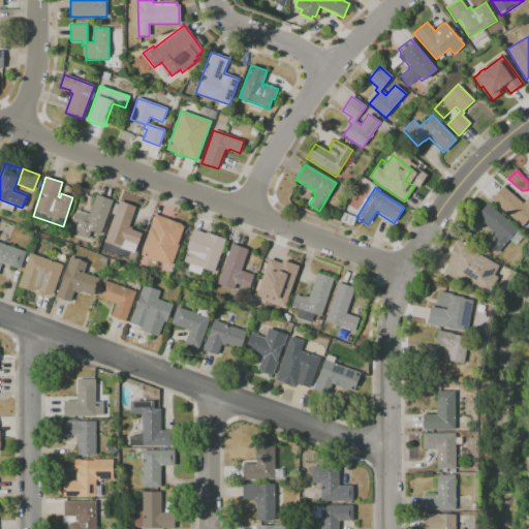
[(503,187),(523,204),(528,196),(528,218),(522,227),(491,200),(503,187)]
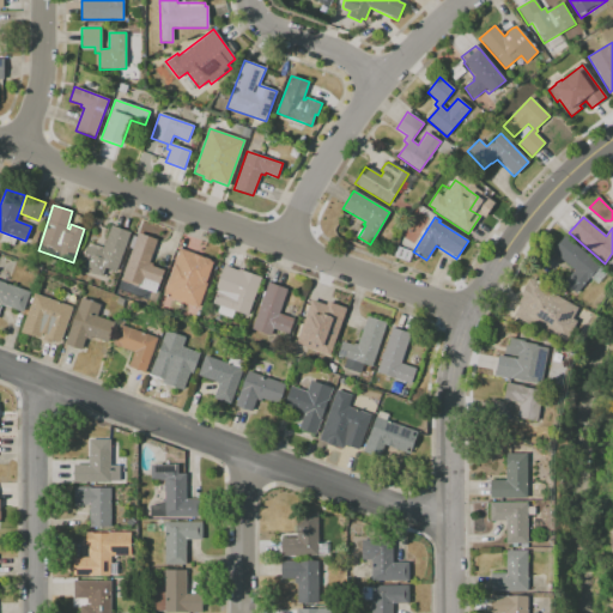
[(83,269),(85,261),(82,260),(86,247),(87,247),(89,243),(103,248),(111,226),(129,232),(115,272),(105,268),(102,277),(83,269)]
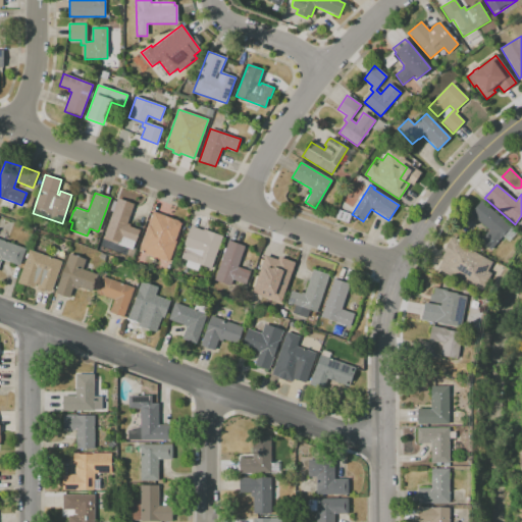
[(103,238),(117,199),(134,204),(126,223),(129,224),(129,226),(140,230),(136,242),(122,237),(120,243),(103,238)]
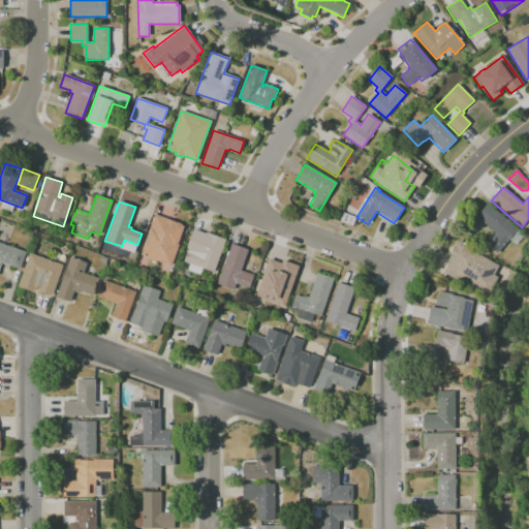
[(488,204),(517,229),(496,253),(486,244),(495,235),(475,217),(488,204)]
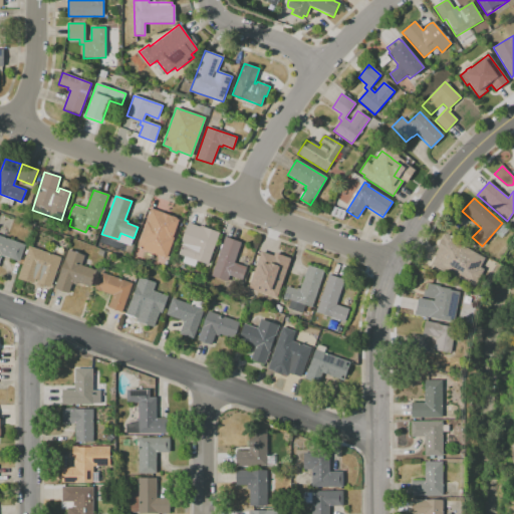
[(332,207),(345,211),(342,221),(329,216),(332,207)]
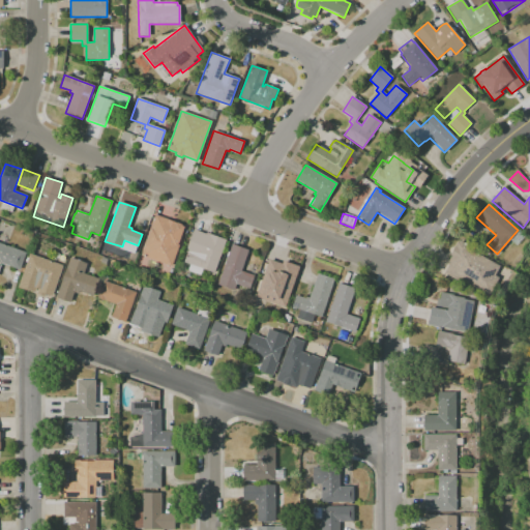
[(141,256),(155,215),(182,225),(182,226),(184,227),(177,245),(179,245),(171,267),(141,256)]
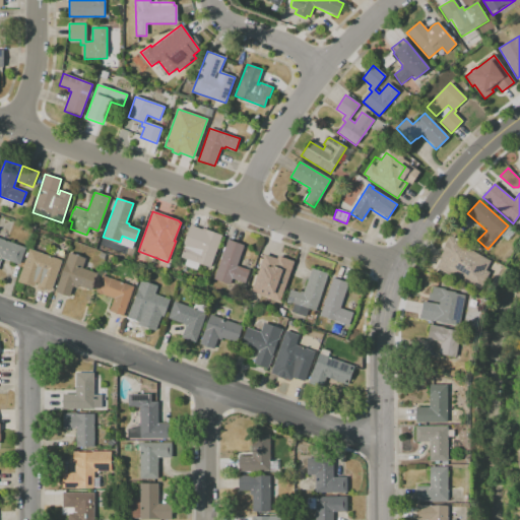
[(190,225),(201,230),(202,229),(221,236),(209,268),(180,257),(184,248),(182,248),(190,225)]
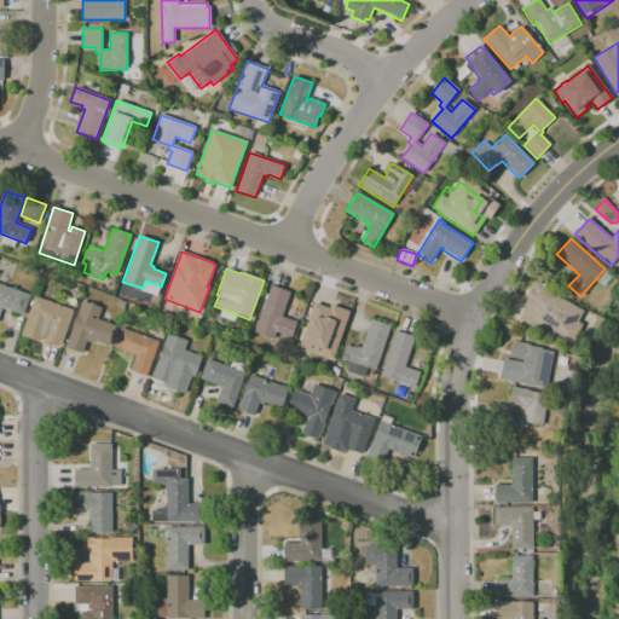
[(519,319),(526,306),(524,305),(527,299),(526,298),(533,283),(536,284),(537,282),(551,289),(551,290),(560,294),(559,298),(584,311),(578,322),(583,324),(571,346),(542,330),(541,331),(519,319)]
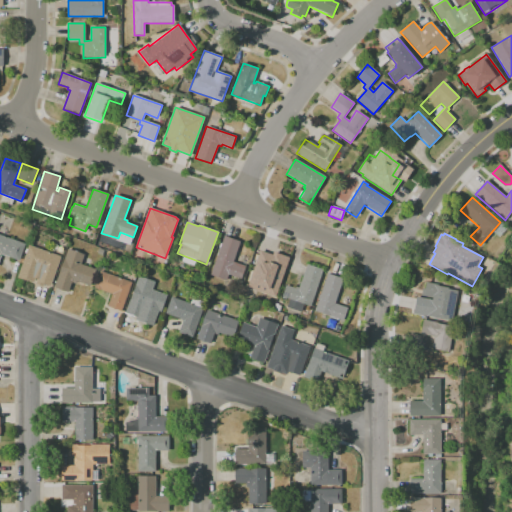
[(19,261),(1,254),(0,256),(0,235),(25,244),(19,261)]
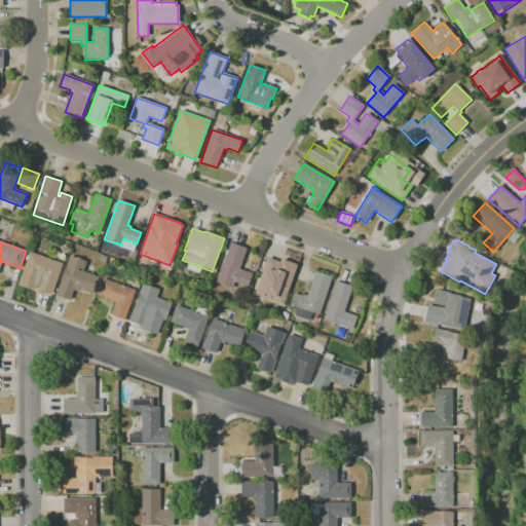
[(230,242),(247,249),(239,269),(252,273),(248,288),(234,283),(232,289),(216,283),(230,242)]
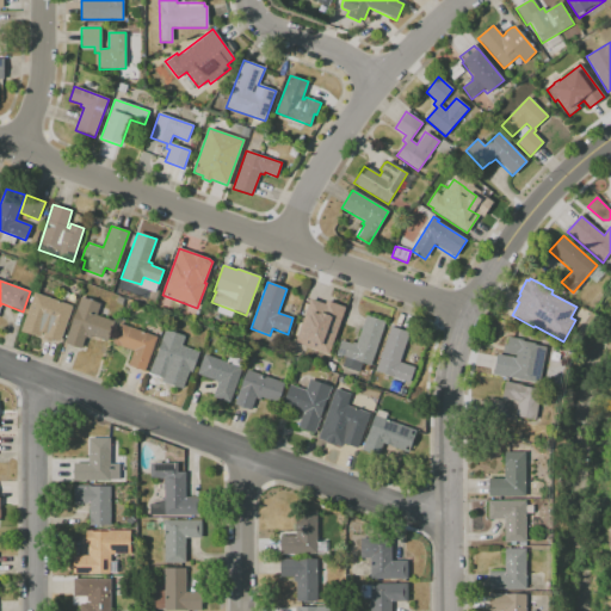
[(60,341),(53,339),(51,343),(42,339),(44,333),(42,332),(39,338),(32,334),(32,337),(19,332),(35,292),(73,307),(60,341)]
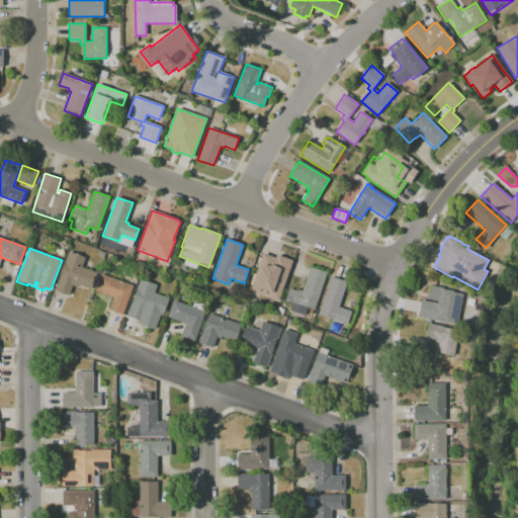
[(97,257),(99,251),(105,253),(103,259),(97,257)]
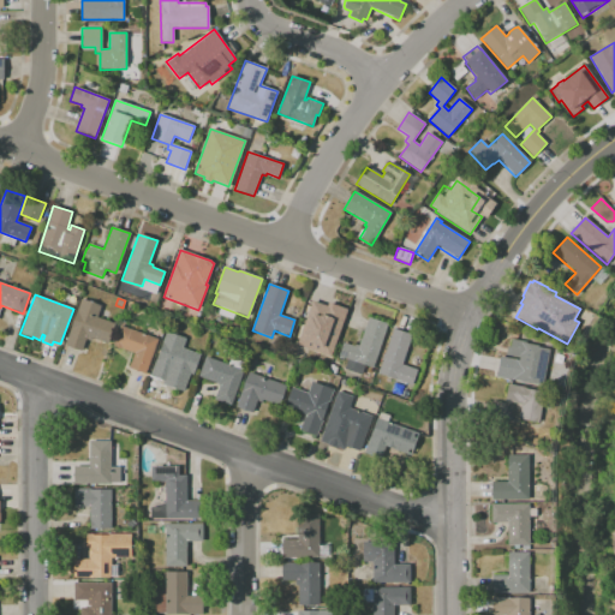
[(309,298),(328,305),(318,334),(333,339),(328,356),(293,344),(309,298)]
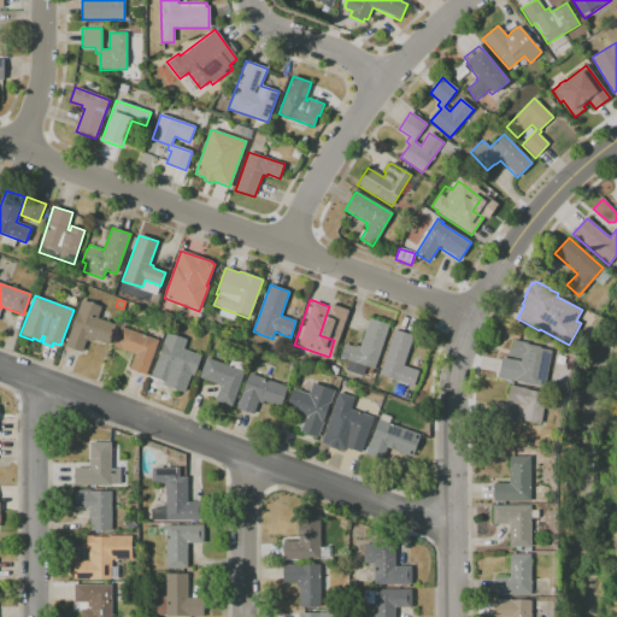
[(64,347),(81,300),(101,307),(98,318),(115,324),(107,345),(92,340),(90,342),(86,340),(81,353),(64,347)]
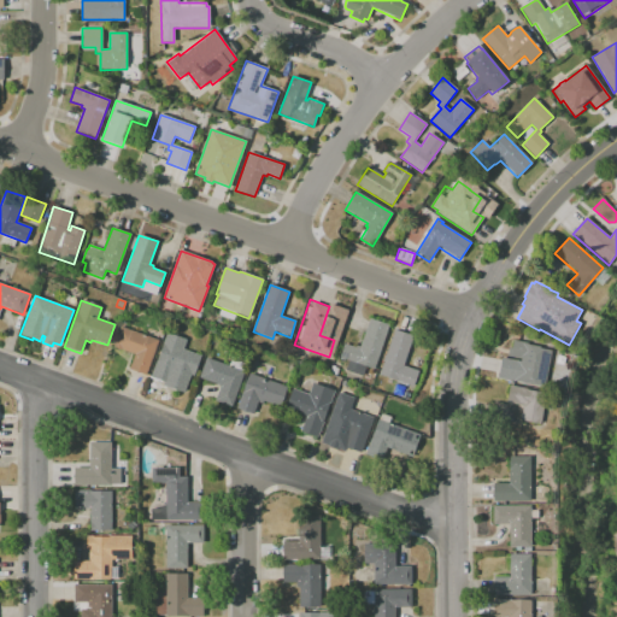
[(389,325),(374,369),(365,366),(362,376),(345,370),(348,360),(345,359),(344,360),(339,359),(345,344),(356,347),(357,346),(359,347),(369,318),(389,325)]
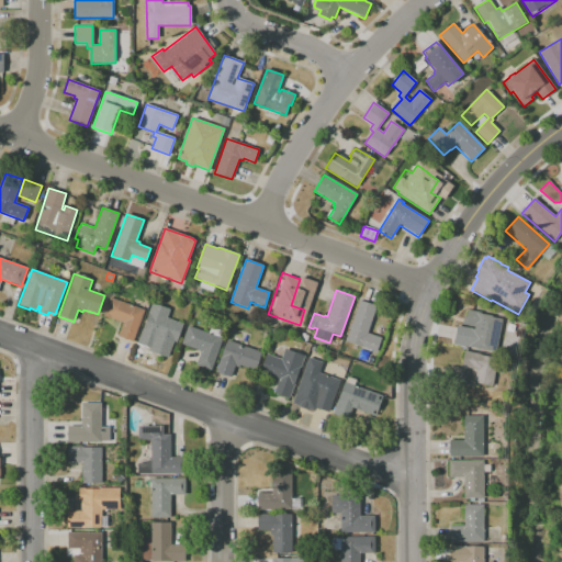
[(133,341),(117,336),(122,323),(103,315),(109,298),(144,311),(133,341)]
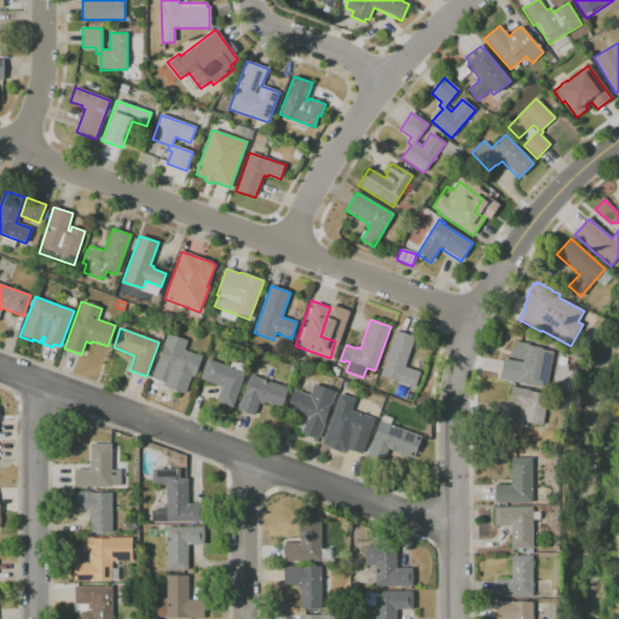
[(380,376),(395,330),(415,337),(405,368),(418,372),(414,387),(380,376)]
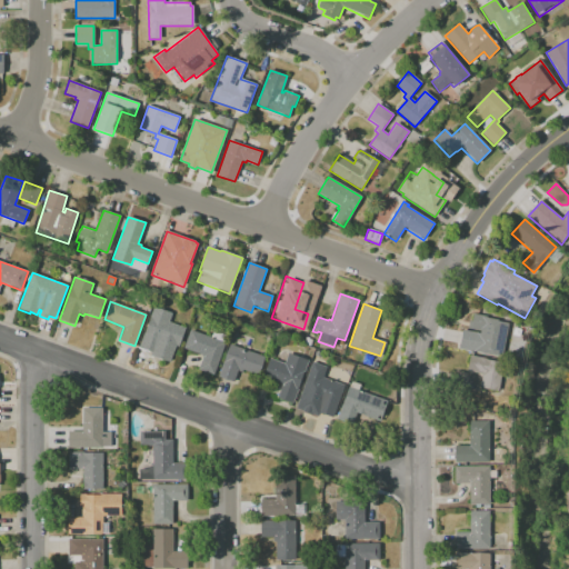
[(178,347),(159,340),(155,353),(139,348),(155,306),(169,311),(166,321),(186,328),(178,347)]
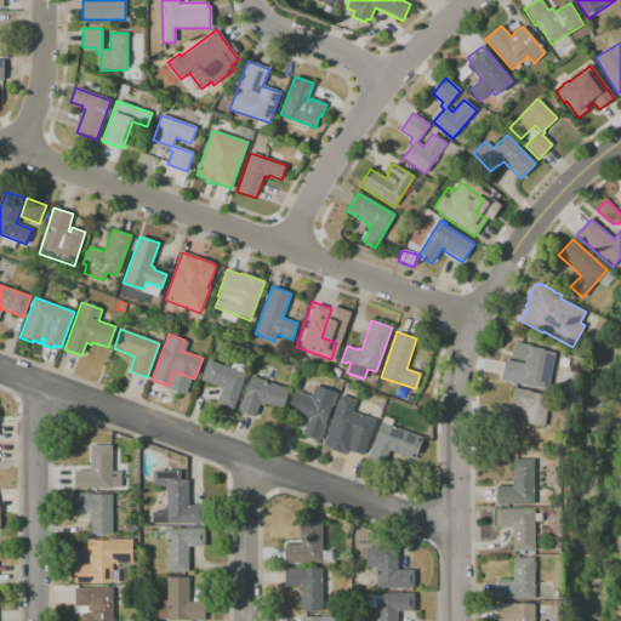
[(501,381),(505,360),(523,364),(524,362),(511,359),(512,349),(514,351),(517,342),(531,345),(530,347),(543,349),(543,351),(554,353),(548,389),(501,381)]
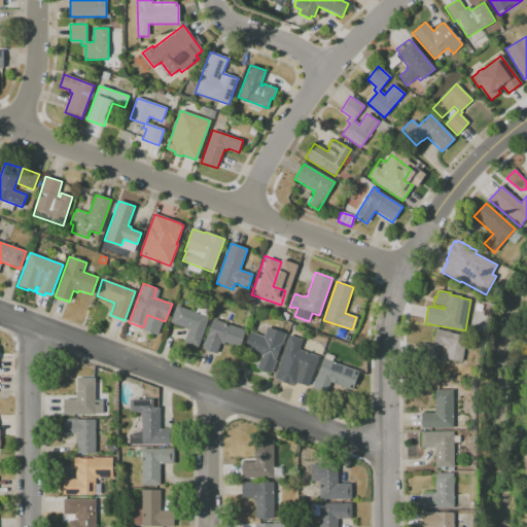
[(198,348),(183,342),(188,329),(170,322),(176,306),(208,318),(198,348)]
